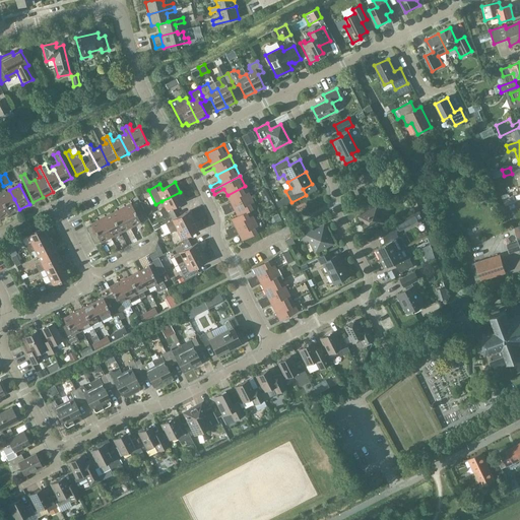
[(223,210),(251,196),(245,186),(228,195),(231,202),(221,206),(223,210)]
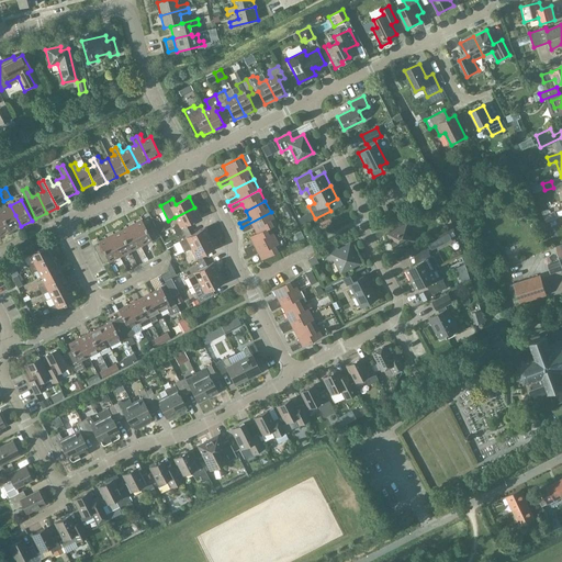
[(21,226),(15,215),(10,205),(0,210),(0,212),(4,221),(10,232),(21,226)]
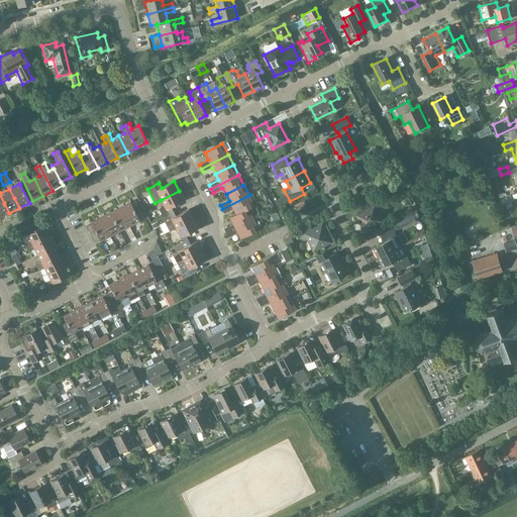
[(163,217),(174,211),(171,207),(184,200),(179,191),(161,200),(164,205),(161,207),(159,209),(163,217)]
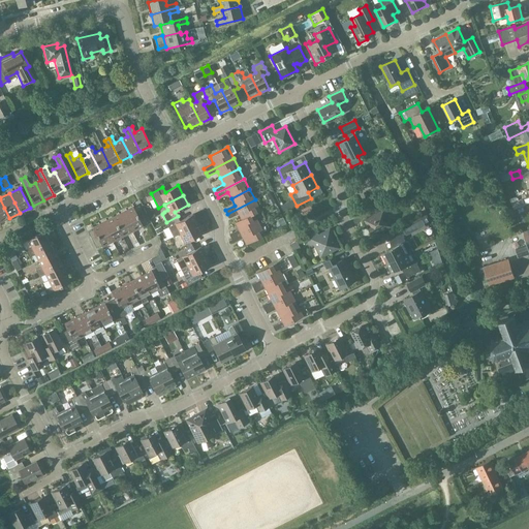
[(0,222),(9,218),(4,208),(0,199),(0,222)]
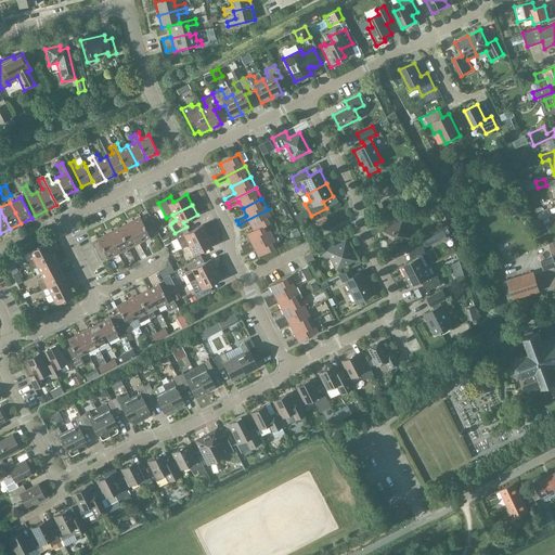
[(266,224),(267,224),(273,221),(268,209),(239,224),(241,229),(250,224),(254,230),(254,231),(266,224)]
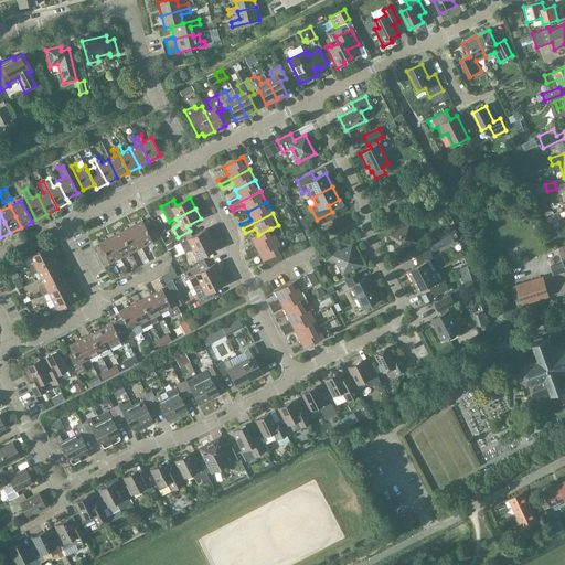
[(411,228),(417,224),(412,214),(395,223),(400,231),(391,235),(393,241),(398,252),(418,242),(411,228)]
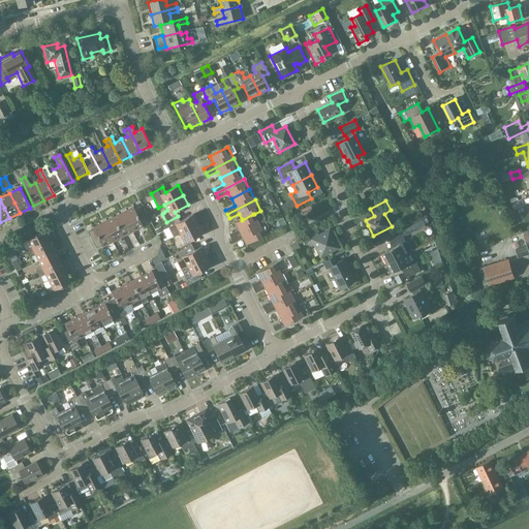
[(123,212),(133,231),(143,226),(143,224),(148,222),(139,206),(134,209),(133,207),(123,212)]
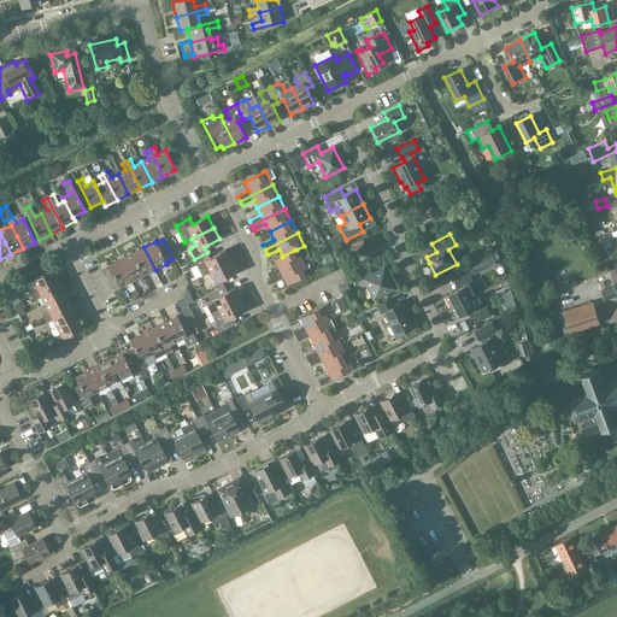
[(144,276),(156,270),(144,247),(131,253),(137,265),(144,276)]
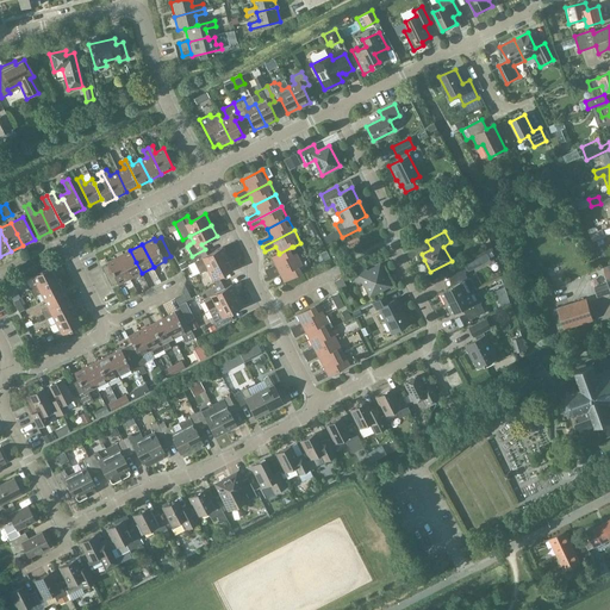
[(207,269),(228,259),(223,247),(207,255),(205,249),(192,256),(200,273),(207,269)]
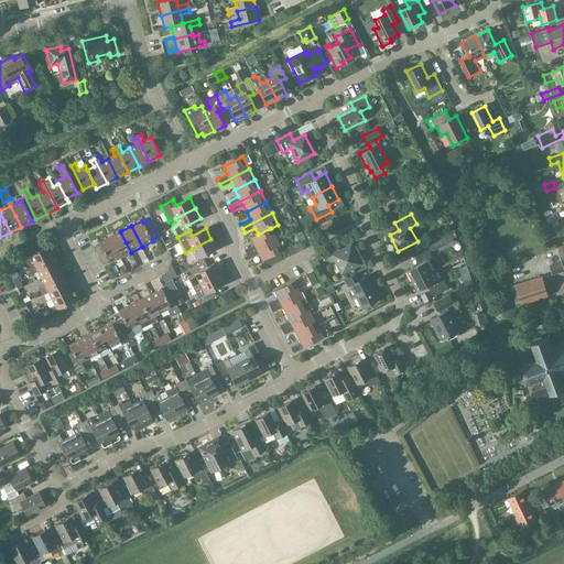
[(277,239),(271,228),(270,228),(258,235),(258,234),(250,237),(255,245),(245,250),(247,255),(277,239)]
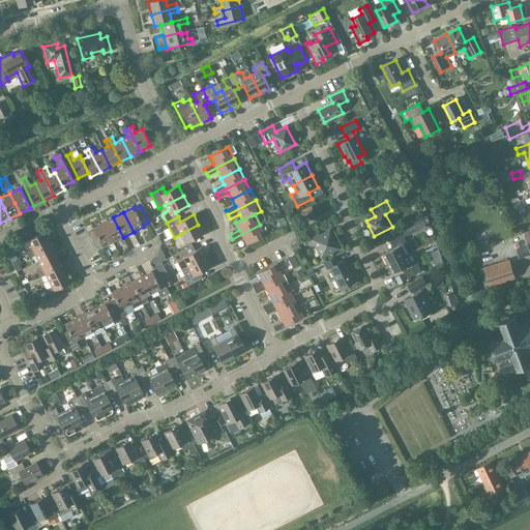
[(123,237),(118,228),(113,217),(102,223),(113,242),(123,237)]
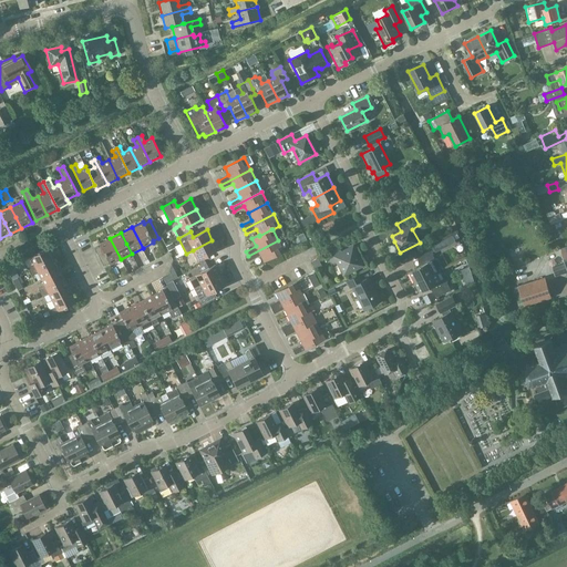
[(446,239),(444,240),(447,246),(455,243),(454,240),(453,236),(446,239)]
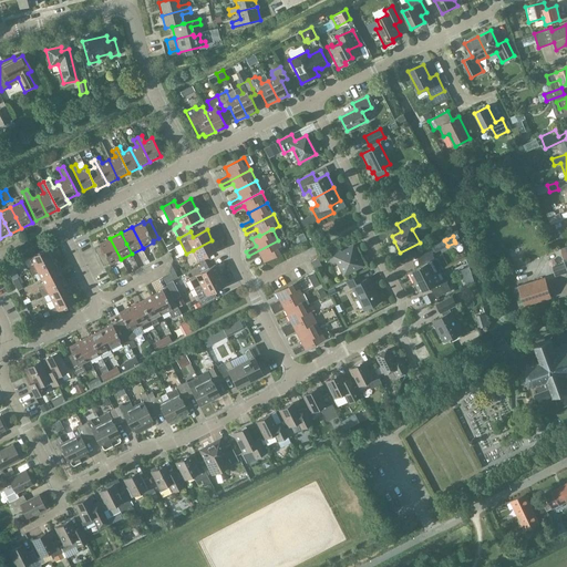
[(110,265),(121,259),(110,238),(100,244),(100,246),(94,248),(103,266),(109,263),(110,265)]
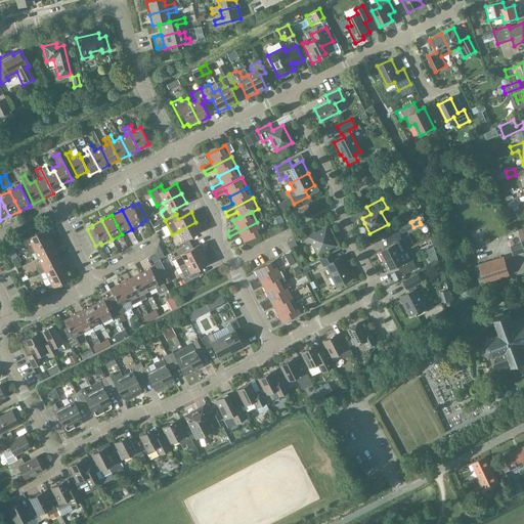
[(195,222),(178,231),(185,246),(190,243),(188,238),(201,231),(195,222)]
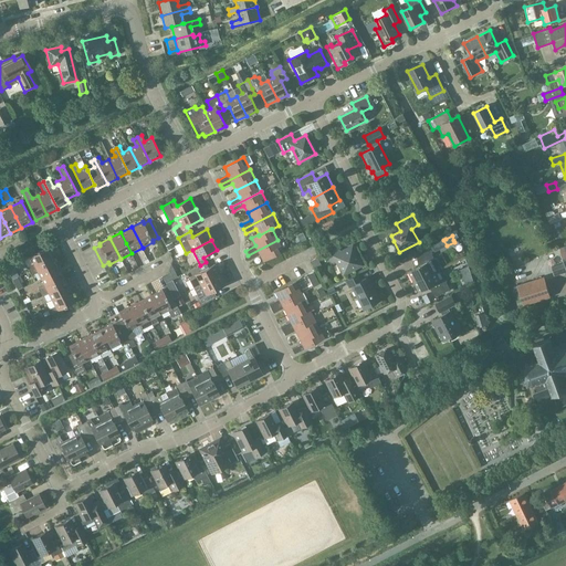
[(278,240),(248,255),(250,260),(260,254),(263,262),(283,251),(278,240)]
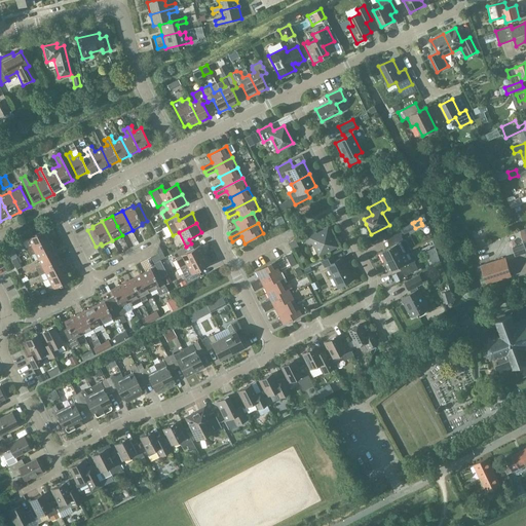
[(385,262),(411,249),(407,241),(404,240),(401,234),(403,233),(400,228),(386,235),(388,248),(380,253),(385,262)]
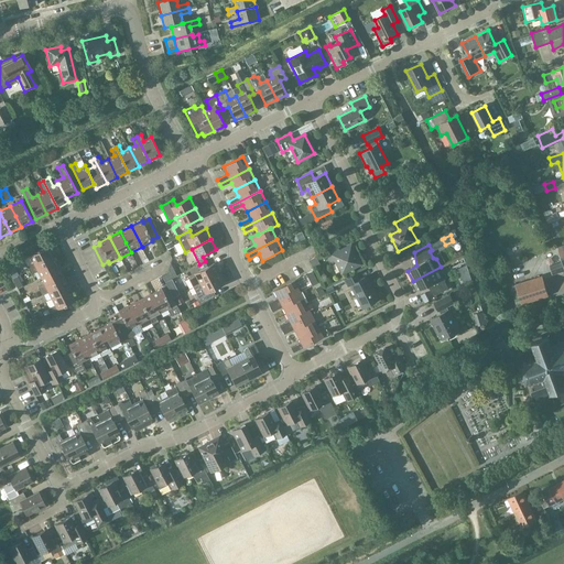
[(30,270),(54,258),(49,247),(30,256),(33,262),(28,266),(30,270)]
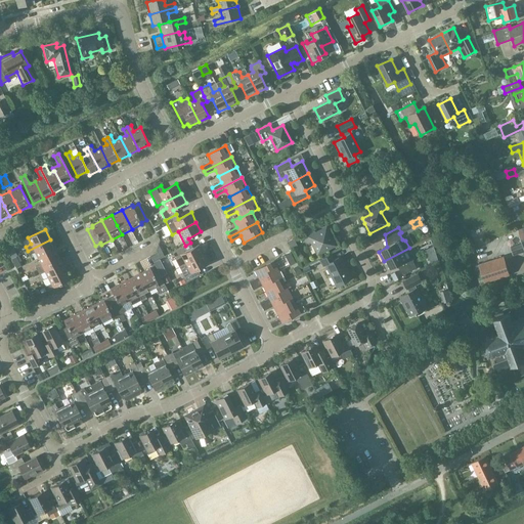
[(317,253),(334,245),(325,229),(315,234),(313,229),(302,234),(306,244),(311,241),(317,253)]
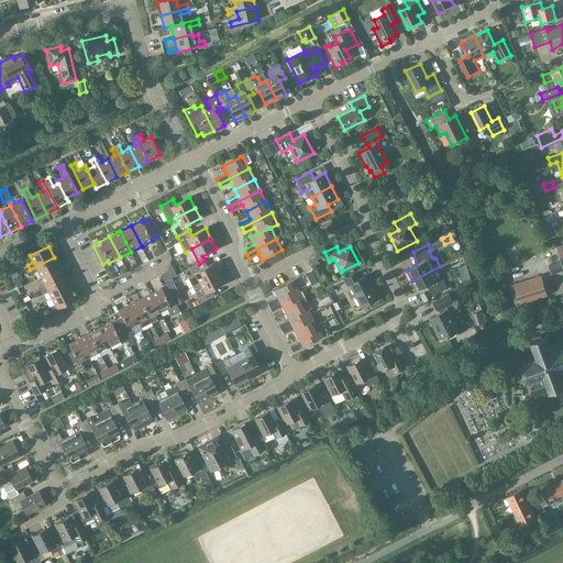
[(41,277),(59,267),(54,257),(30,269),(31,274),(37,271),(41,277)]
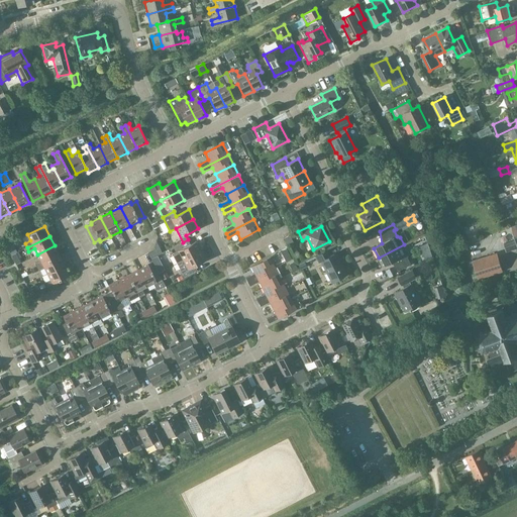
[(177,264),(201,251),(196,241),(183,248),(181,243),(169,249),(177,264)]
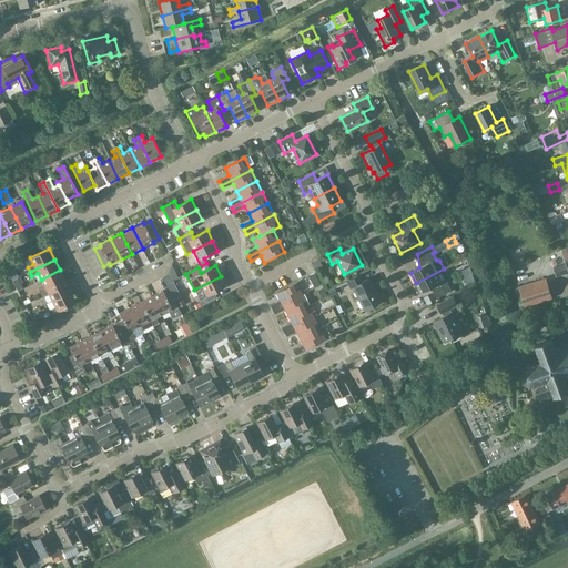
[(12,281),(12,280),(18,277),(13,267),(8,270),(7,270),(12,281)]
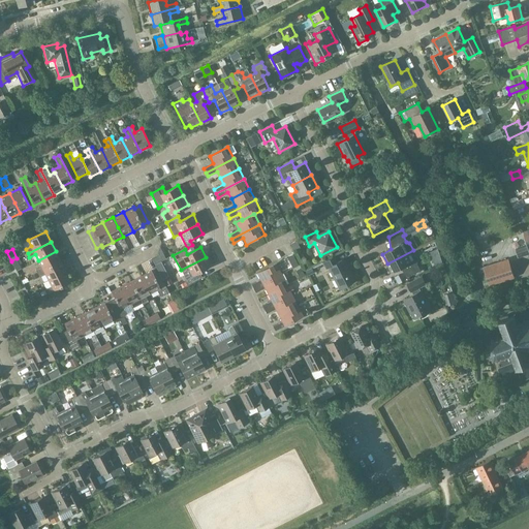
[(438,249),(429,253),(436,266),(442,262),(438,249)]
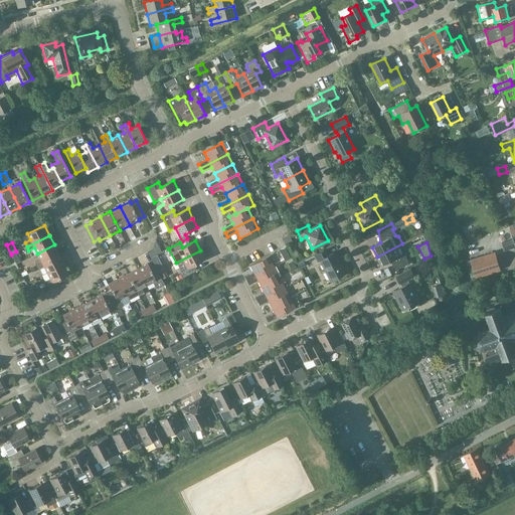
[(402,243),(377,256),(382,266),(390,262),(392,264),(397,271),(409,264),(405,256),(407,254),(402,243)]
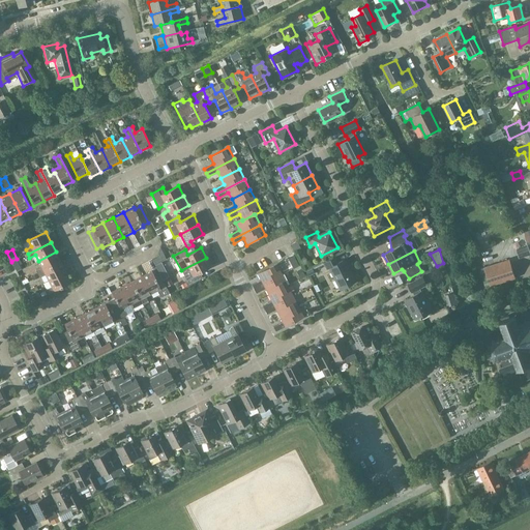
[(37,273),(61,262),(56,252),(38,261),(41,267),(36,270),(37,273)]
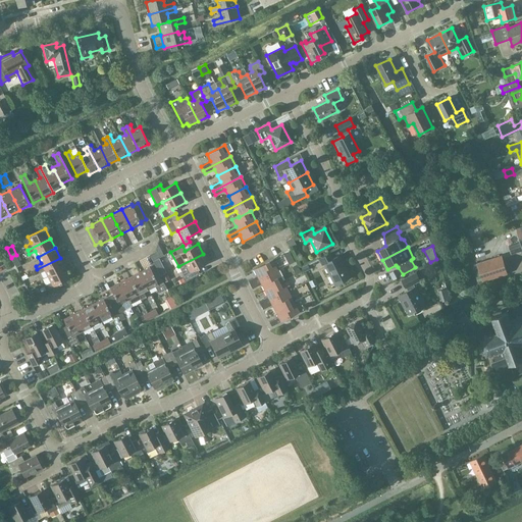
[(334,285),(350,277),(338,256),(332,259),(330,253),(319,259),(322,265),(324,264),(334,285)]
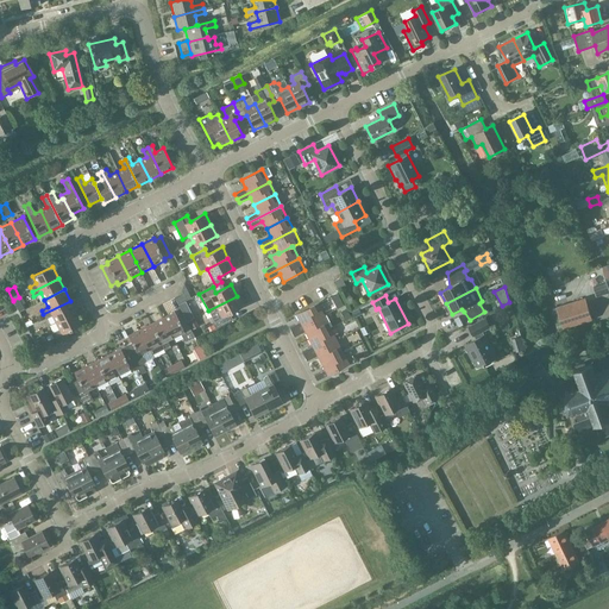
[(237,296),(208,311),(211,316),(209,318),(214,328),(230,320),(227,314),(243,307),(237,296)]
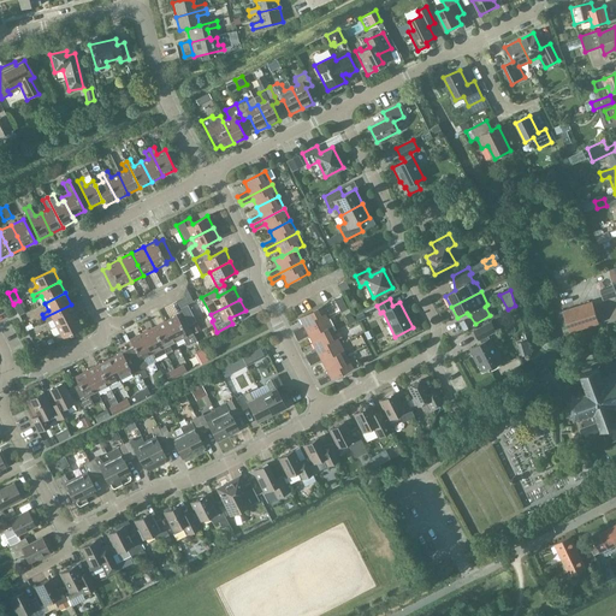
[(592,301),(572,308),(562,311),(569,332),(599,323),(592,301)]
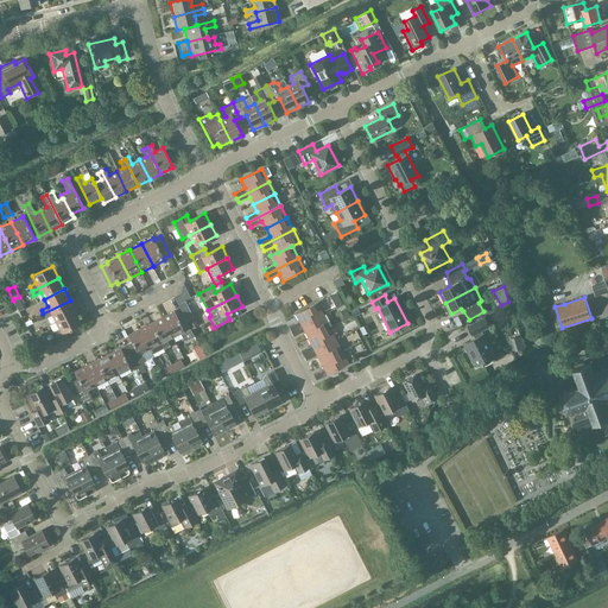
[(56,322),(76,311),(70,301),(43,314),(45,318),(52,315),(56,322)]
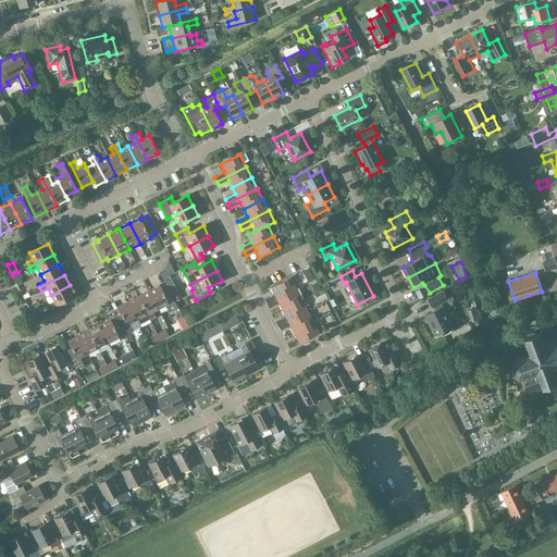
[(267,304),(296,288),(291,277),(271,287),(274,295),(264,299),(267,304)]
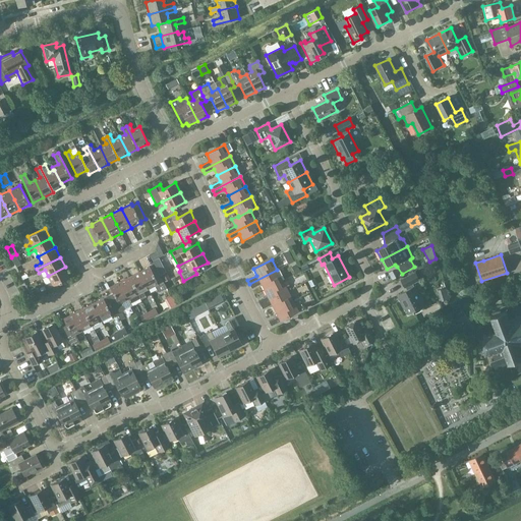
[(65,267),(48,276),(51,282),(45,285),(47,289),(70,278),(65,267)]
